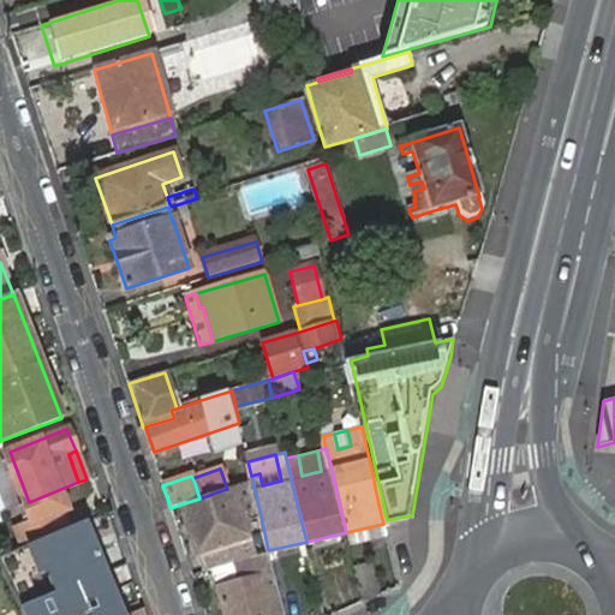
[(215,568),(237,561),(239,560),(232,541),(252,535),(248,520),(261,515),(254,487),(252,481),(227,489),(222,490),(199,499),(180,505),(196,554),(199,553),(206,572),(215,568)]
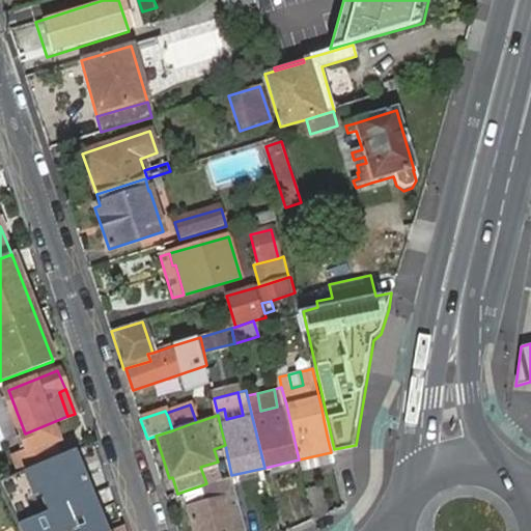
[(114,530),(106,530),(75,453),(0,481),(0,486),(21,530),(123,530),(123,527),(114,530)]
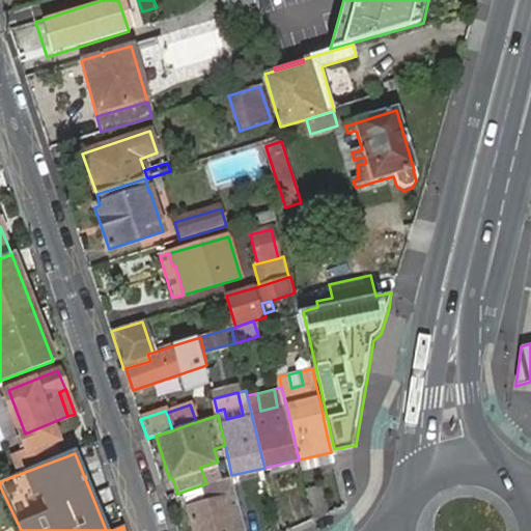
[(206,483),(223,478),(218,462),(200,467),(206,483)]
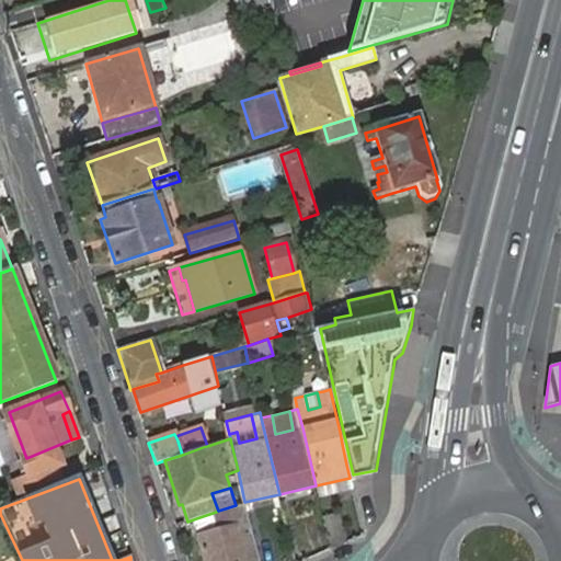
[(259,560),(250,524),(244,502),(236,505),(218,511),(216,512),(220,530),(201,535),(206,560),(259,560)]
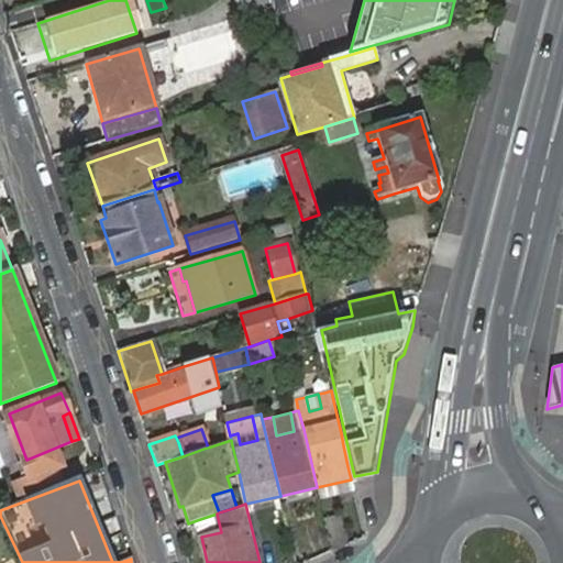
[(217,514),(197,520),(201,537),(221,532),(217,514)]
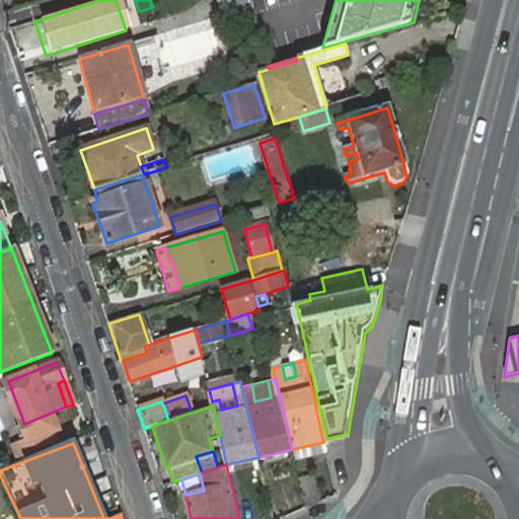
[(305,509),(320,503),(314,475),(299,479),(305,509)]
